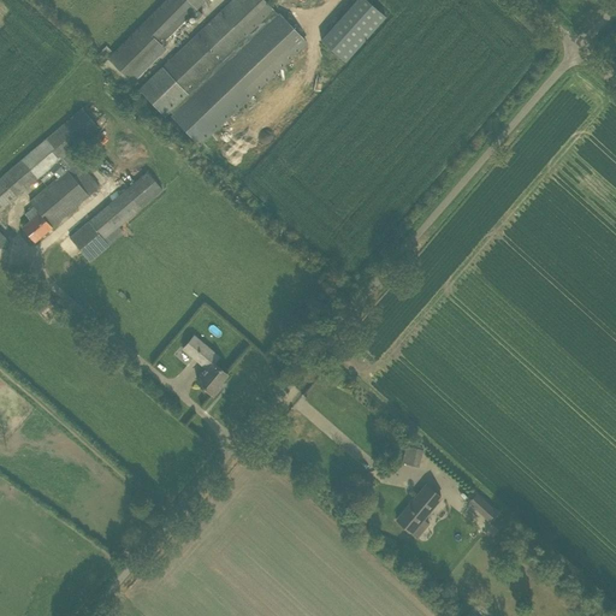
[(161,43),(190,15),(196,9),(187,0),(165,0),(114,52),(114,53),(108,58),(107,60),(126,80),(131,73),(137,80),(161,54),(157,48),(161,43)]
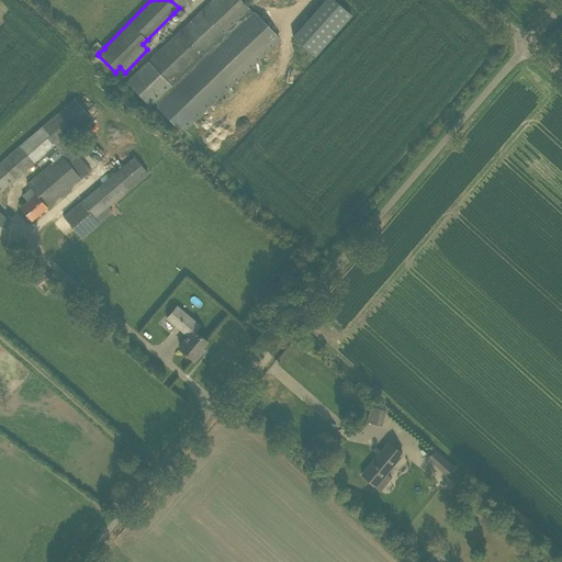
[(213,0),(147,63),(170,87),(154,103),(182,133),(278,42),(242,3),(245,0),(213,0)]
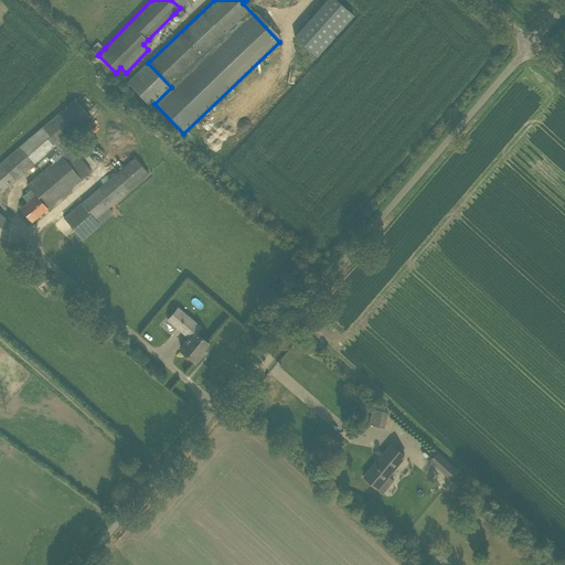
[(353,14),(337,0),(327,0),(295,36),(316,56),(353,14)]
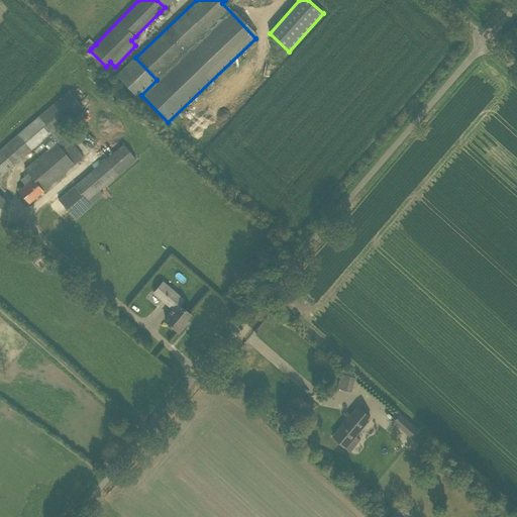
[(141,95),(157,80),(135,58),(117,75),(138,98),(141,95)]
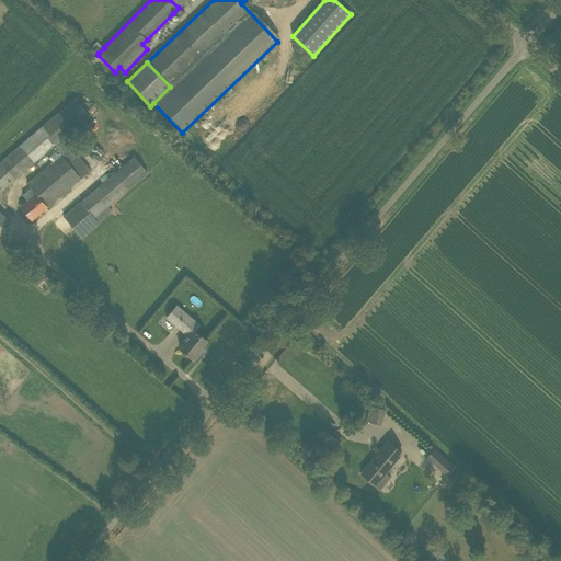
[(0,192),(52,148),(59,157),(26,185),(31,190),(22,196),(26,202),(20,208),(31,221),(47,207),(91,170),(64,138),(89,117),(75,101),(0,162),(0,192)]
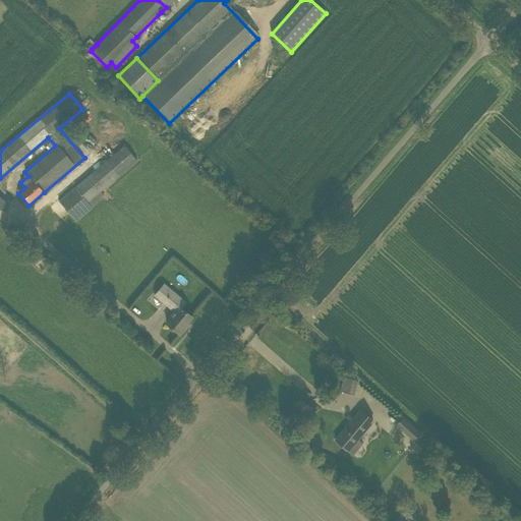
[(87,203),(136,161),(124,147),(58,201),(75,222),(92,209),(87,203)]
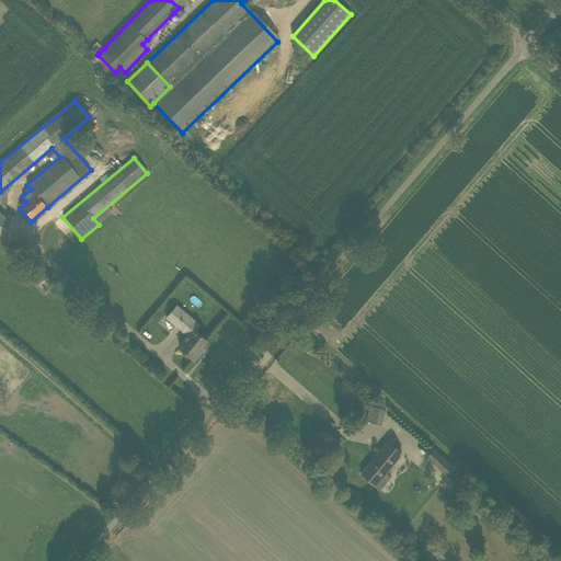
[(189,336),(180,347),(194,359),(201,352),(198,351),(207,341),(195,331),(199,325),(176,306),(167,318),(189,336)]
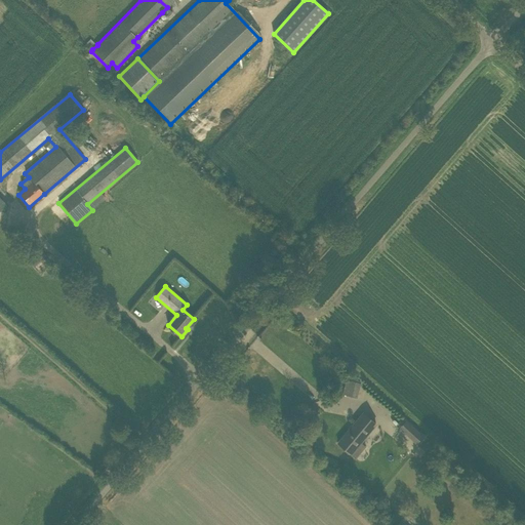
[(358,381),(347,379),(342,394),(353,397),(357,398),(361,385),(361,382),(358,381)]
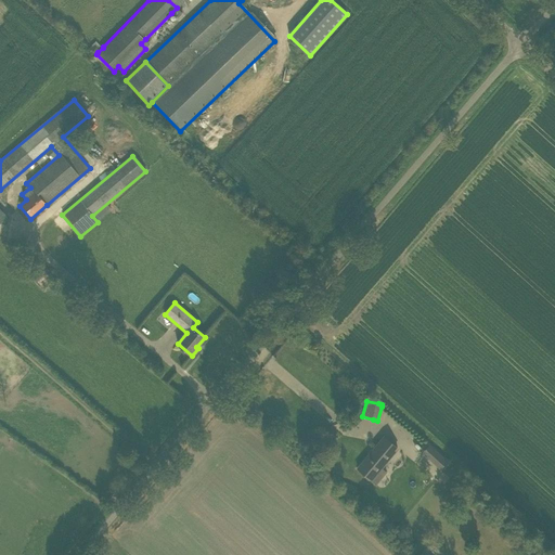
[(384,437),(358,468),(375,483),(386,472),(381,467),(398,448),(384,437)]
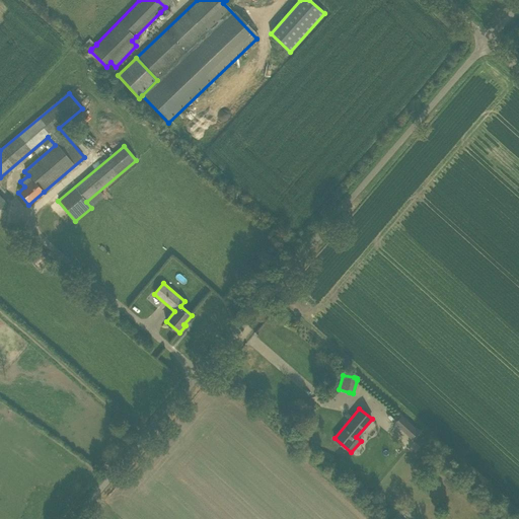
[(406,422),(400,428),(412,438),(418,431),(406,422)]
